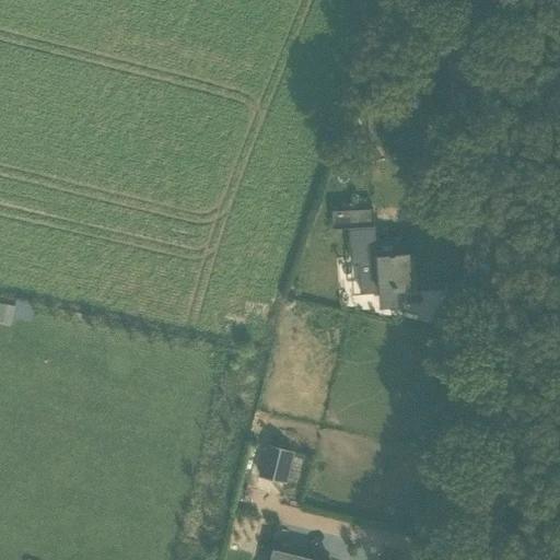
[(373,226),(371,209),(331,211),(333,229),(349,229),(373,226)]
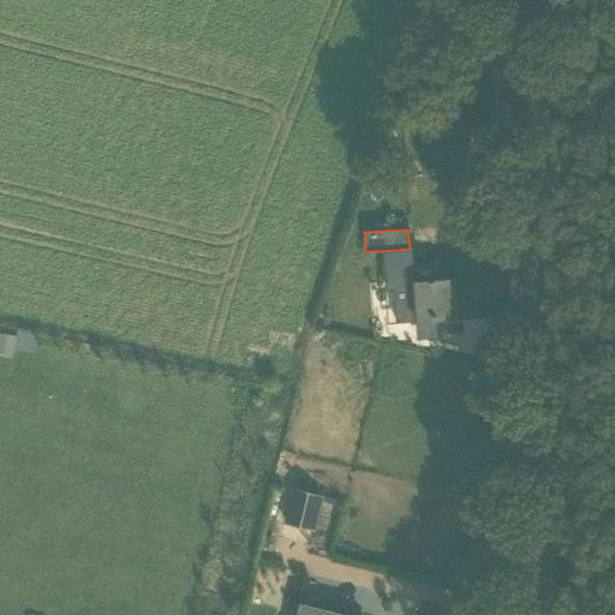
[(449,279),(413,282),(412,286),(394,288),(396,322),(416,321),(453,317),(449,279)]
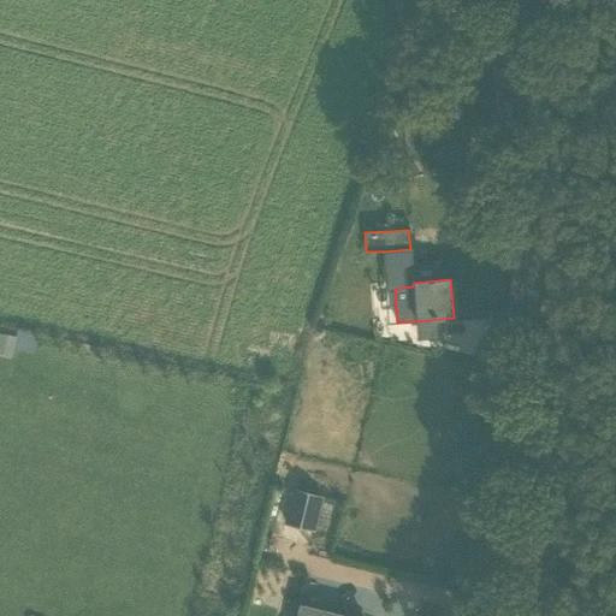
[(15,347),(34,353),(40,333),(19,329),(15,347)]
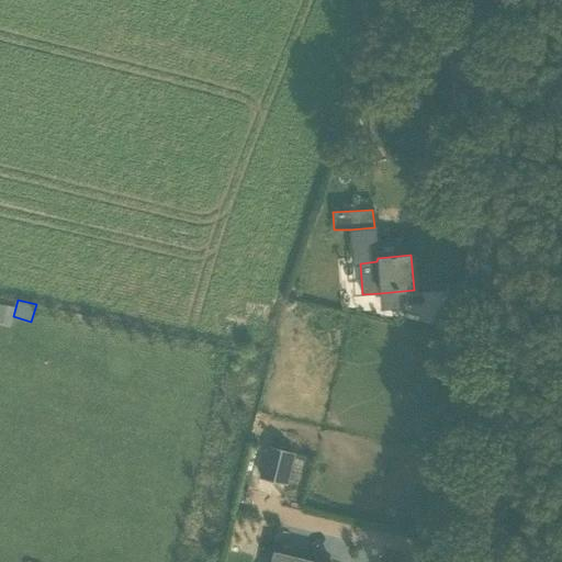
[(12,317),(12,314),(14,306),(0,303),(0,322),(10,324),(12,317)]
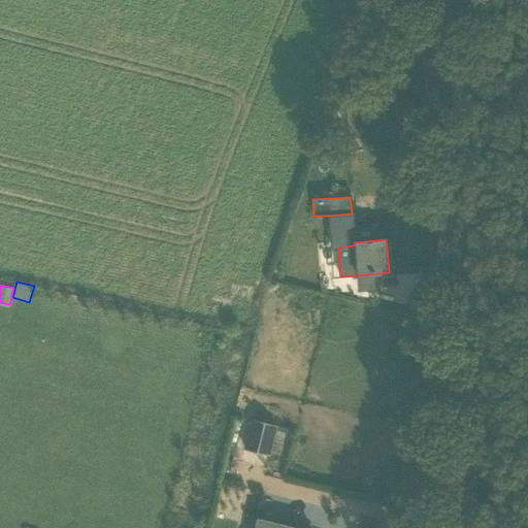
[(421,314),(436,312),(435,302),(420,303),(421,314)]
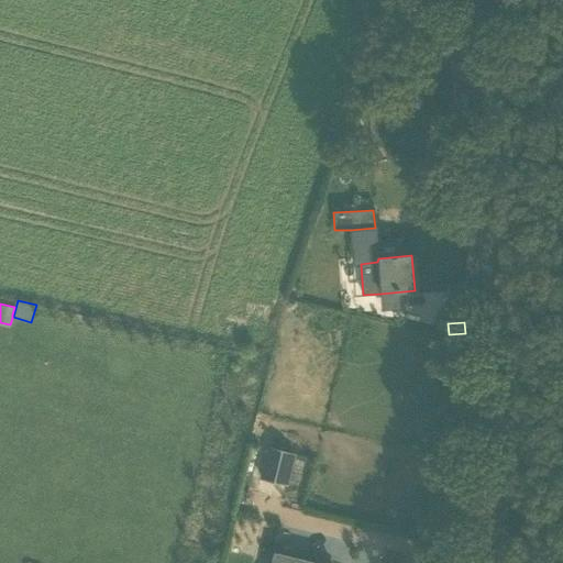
[(295,454),(269,448),(262,478),(287,485),(295,454)]
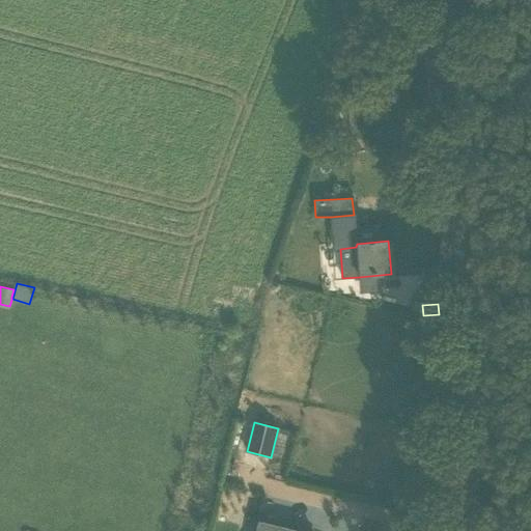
[(300,530),(260,520),(257,530),(300,530)]
